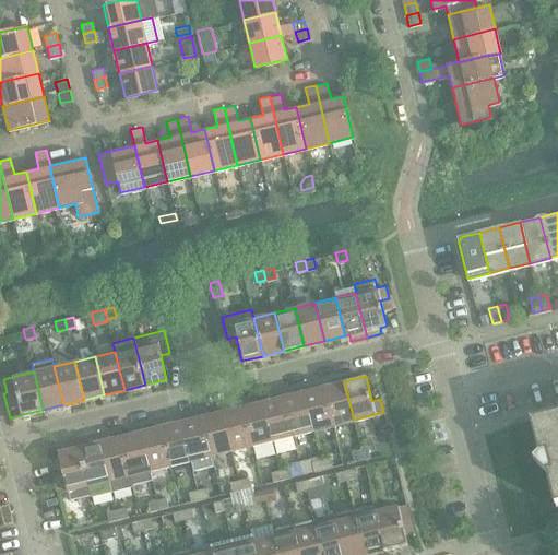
[(344,381),(323,386),(333,424),(354,420),(344,381)]
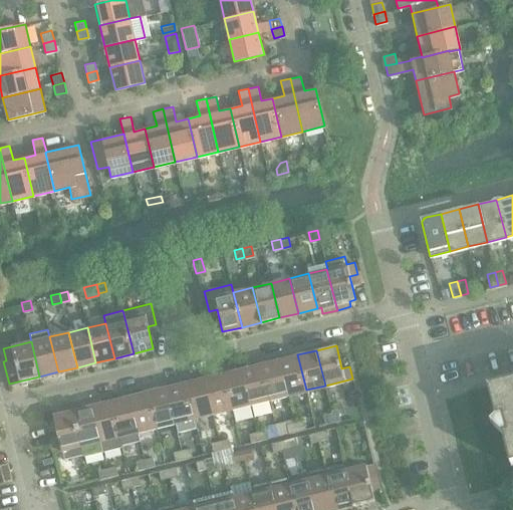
[(297,354),(279,359),(287,395),(306,390),(297,354)]
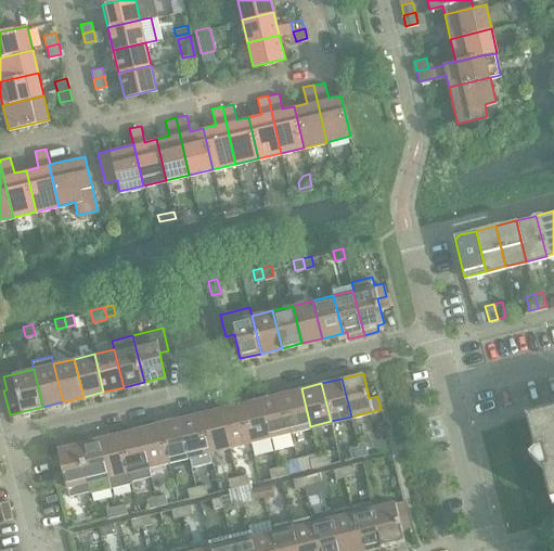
[(301,388),(281,394),(291,432),(310,426),(301,388)]
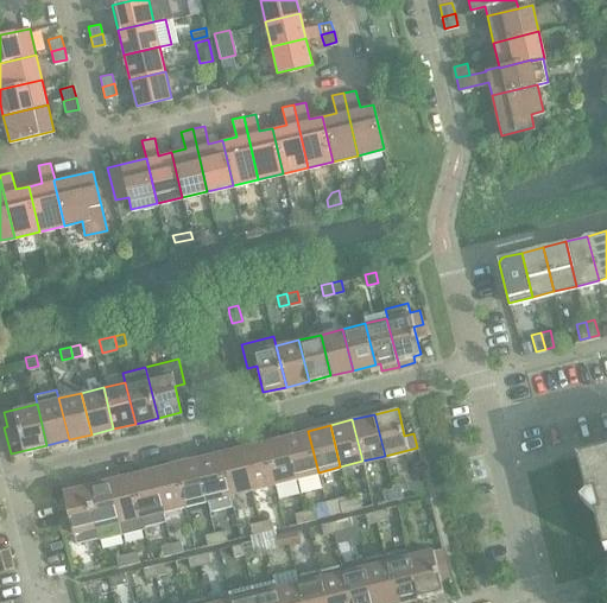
[(308,431),(286,436),(296,477),(318,473),(308,431)]
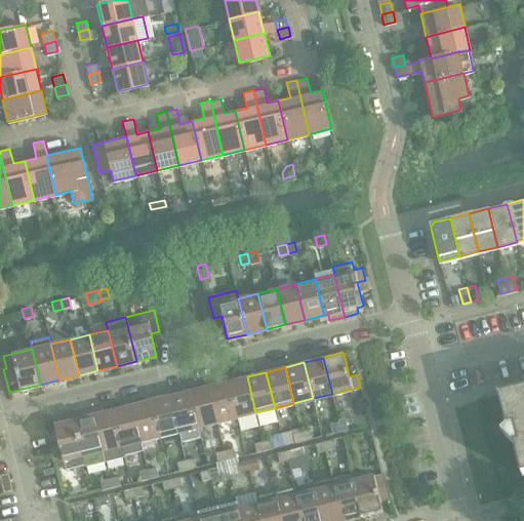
[(247,376),(229,381),(237,416),(255,412),(247,376)]
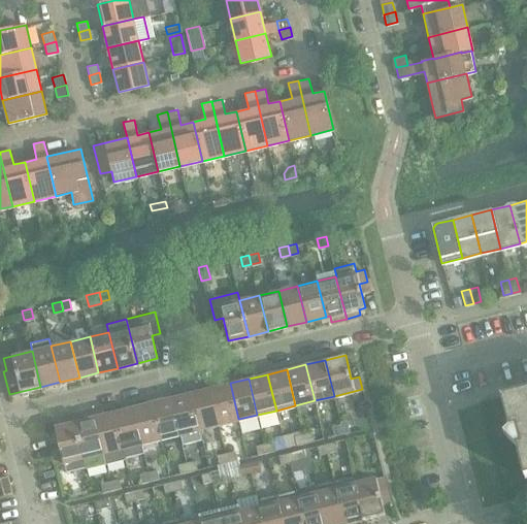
[(230,383),(209,388),(219,424),(238,419),(230,383)]
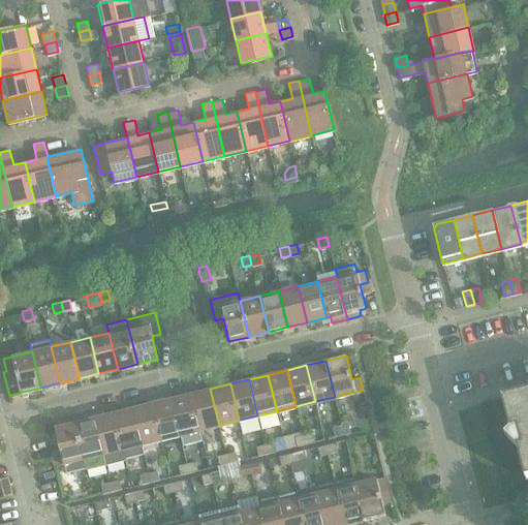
[(210,389),(190,394),(199,430),(219,425),(210,389)]
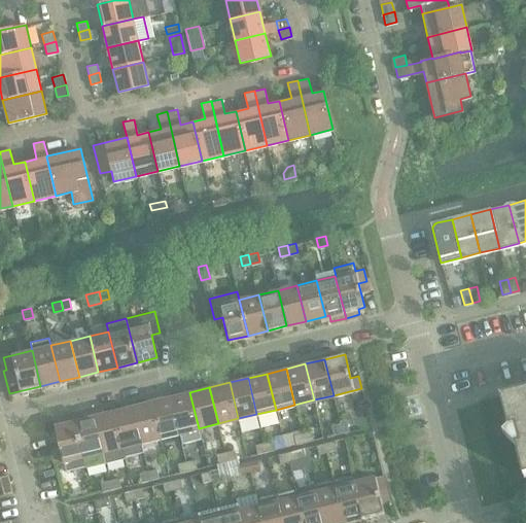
[(525,475),(525,388),(500,395),(511,437),(513,437),(522,475),(523,476),(525,475)]
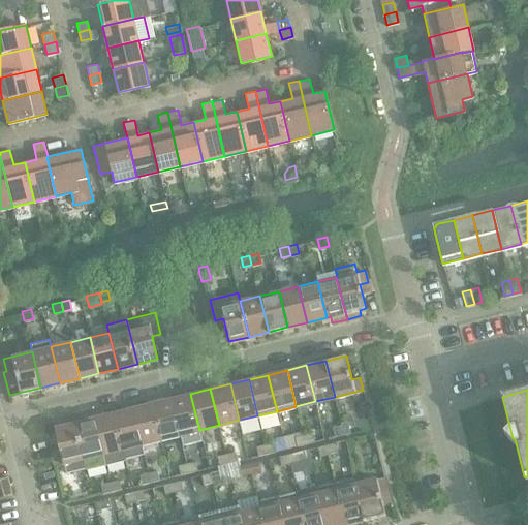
[(190,394),(171,399),(180,435),(199,430),(190,394)]
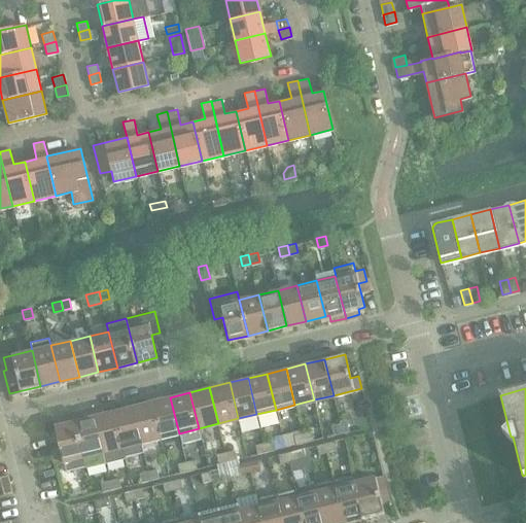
[(170,397),(151,402),(160,438),(179,433),(170,397)]
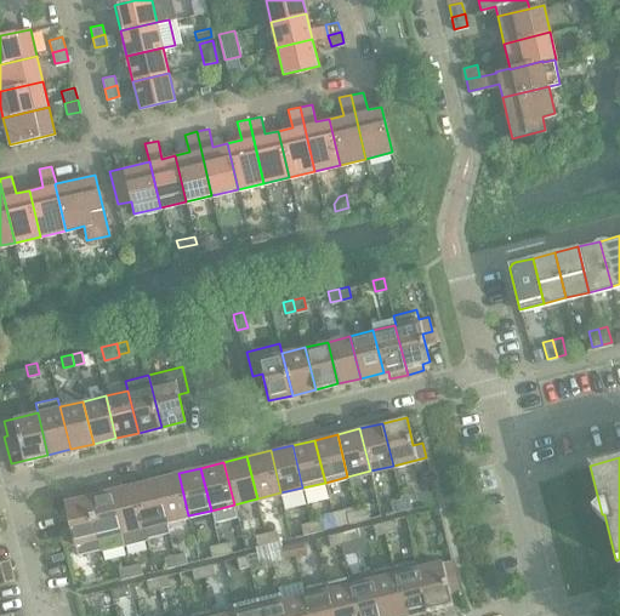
[(178,473),(155,479),(166,522),(188,515),(178,473)]
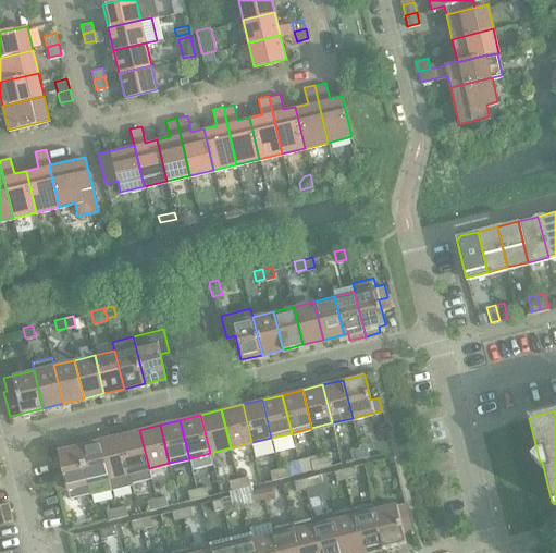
[(139,430),(119,434),(131,481),(150,477),(148,468),(149,468),(139,430)]
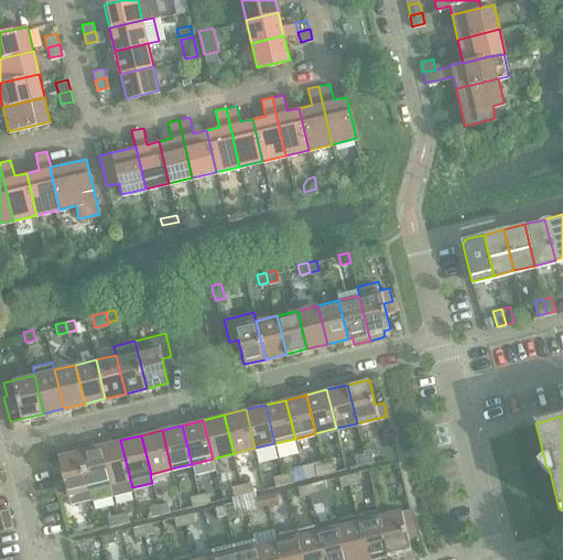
[(109,437),(98,439),(112,495),(132,490),(132,487),(120,440),(111,442),(109,437)]
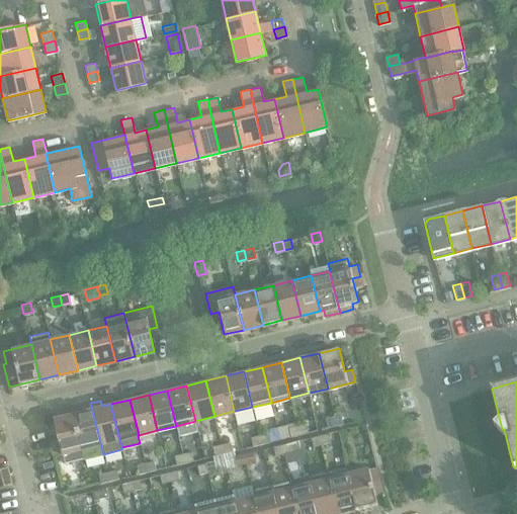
[(80,405),(82,411),(73,413),(83,456),(83,458),(103,454),(90,403),(80,405)]
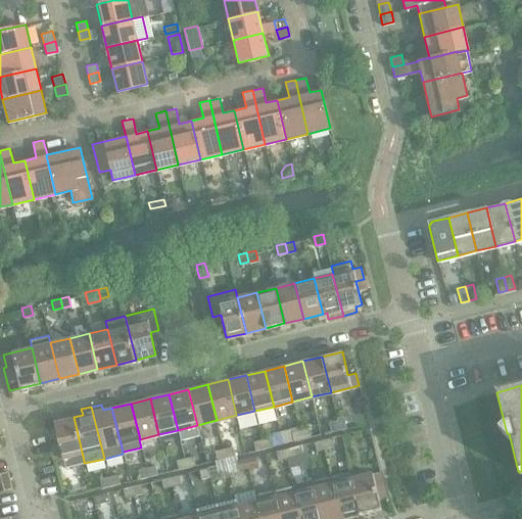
[(343,415),(336,416),(337,419),(339,427),(339,428),(346,427),(343,415)]
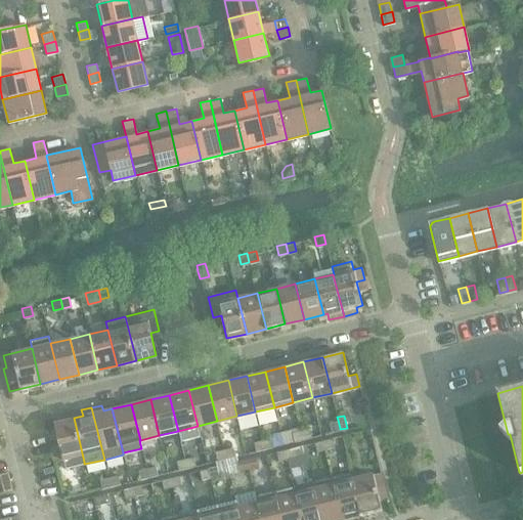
[(53,423),(59,446),(51,448),(54,461),(62,459),(64,467),(84,462),(74,418),(53,423)]
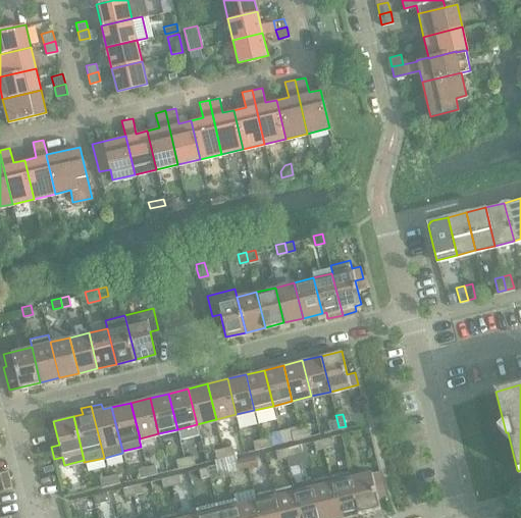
[(336,418),(327,420),(329,429),(339,427),(339,426),(336,418)]
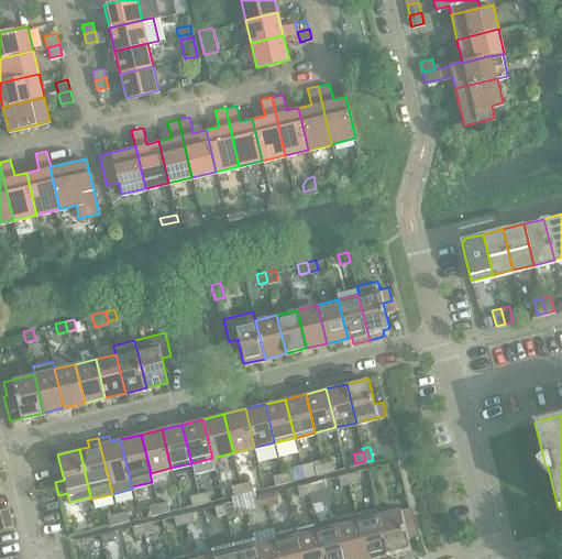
[(331,459),(322,461),(324,471),(333,469),(331,459)]
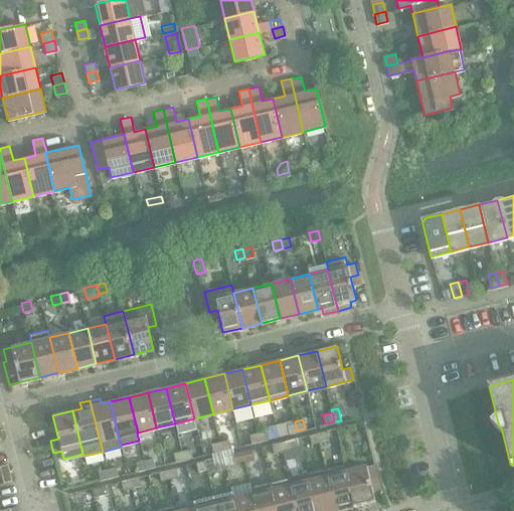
[(295,421),(286,423),(288,433),(297,431),(295,421)]
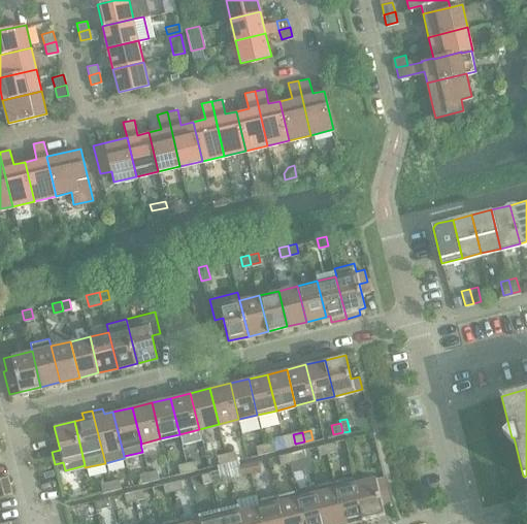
[(272,439),(263,441),(266,451),(274,449),(272,439)]
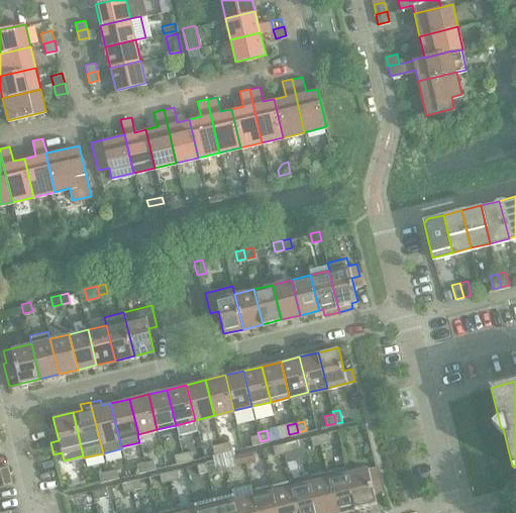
[(318,433),(320,442),(329,440),(327,431),(318,433)]
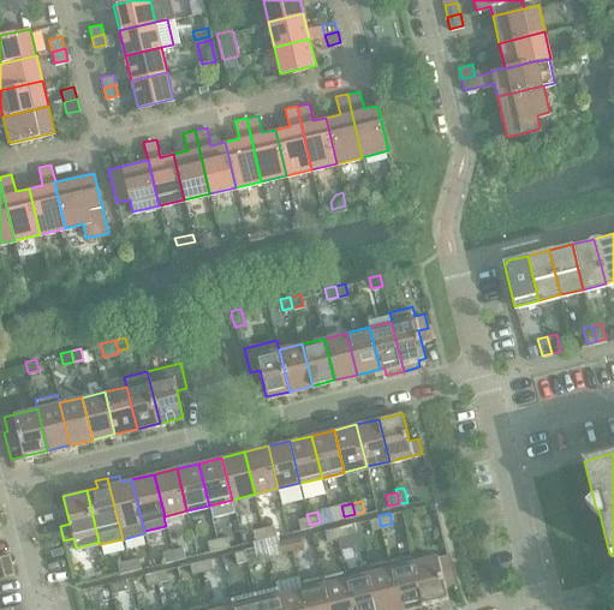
[(307,514),(297,518),(299,527),(310,525),(307,514)]
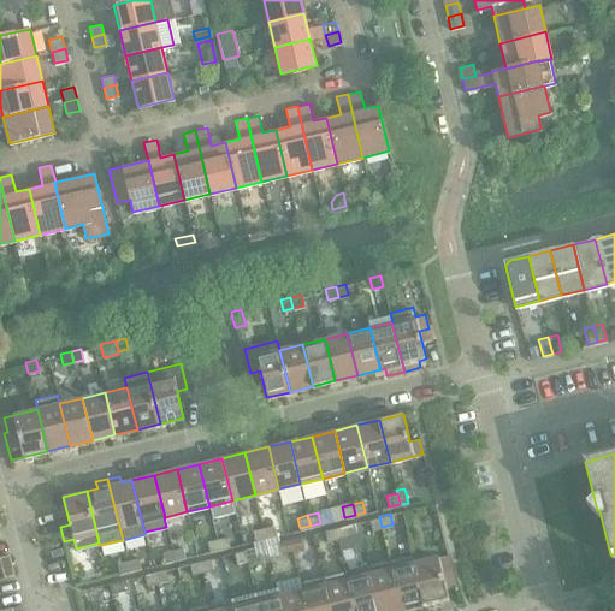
[(379,516),(370,518),(372,529),(382,527),(379,516)]
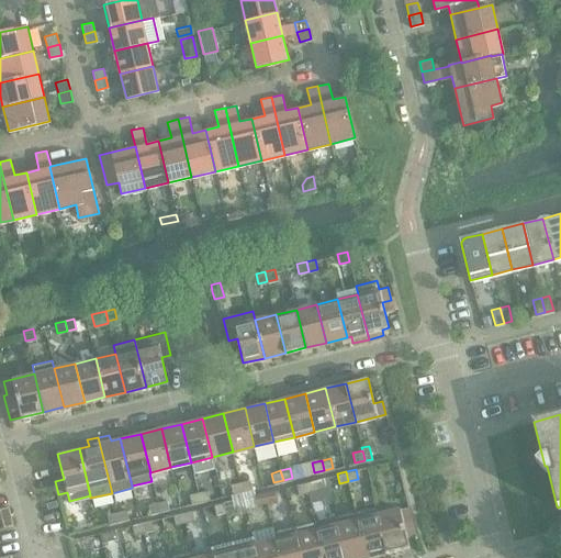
[(248,479),(239,481),(242,490),(250,488),(248,479)]
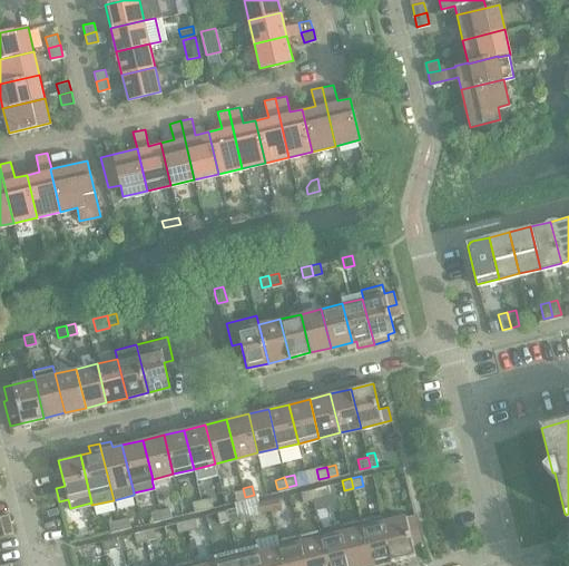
[(310,488),(312,498),(321,496),(319,486),(310,488)]
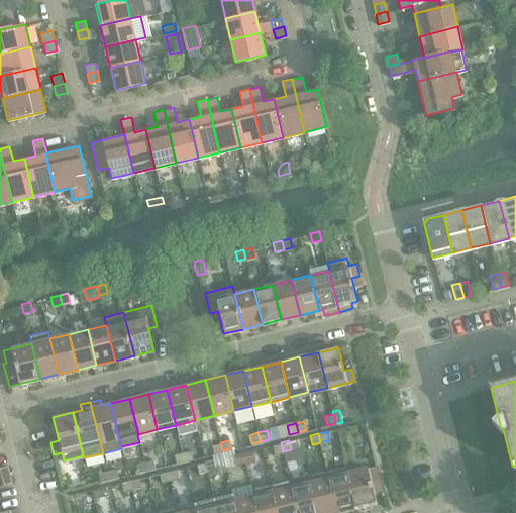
[(220,442),(211,444),(213,452),(222,450),(220,442)]
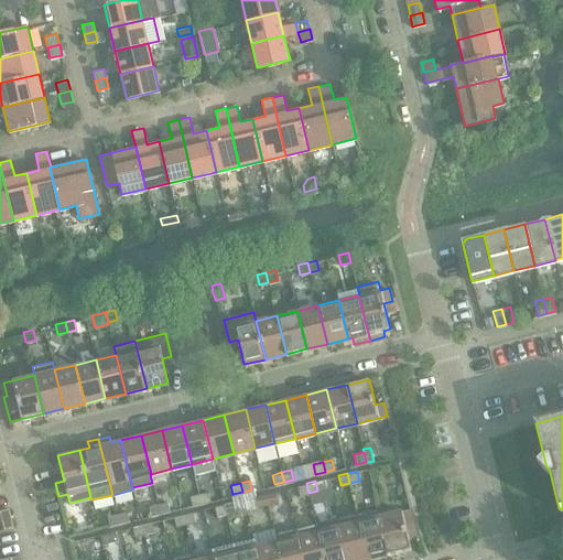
[(306,483),(296,485),(299,495),(309,493),(306,483)]
